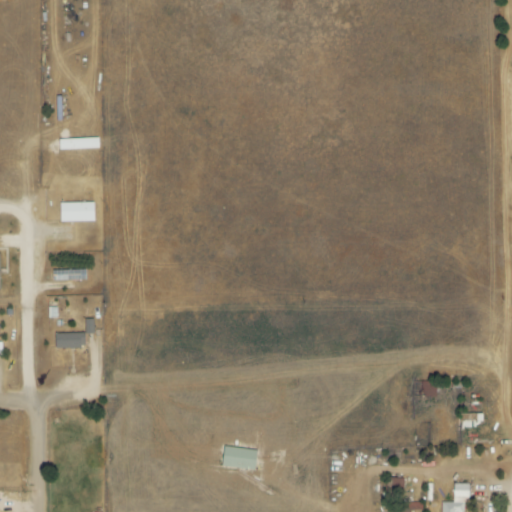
[(59,222),(93,221),(93,202),(58,203),(59,222)]
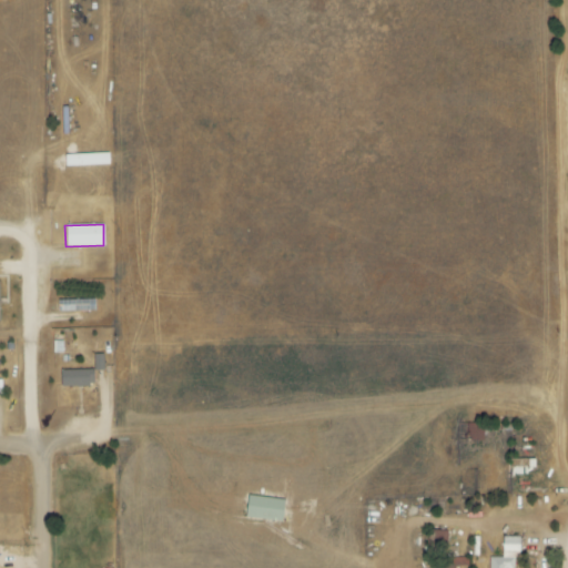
[(94,300),(58,301),(58,312),(94,311),(94,300)]
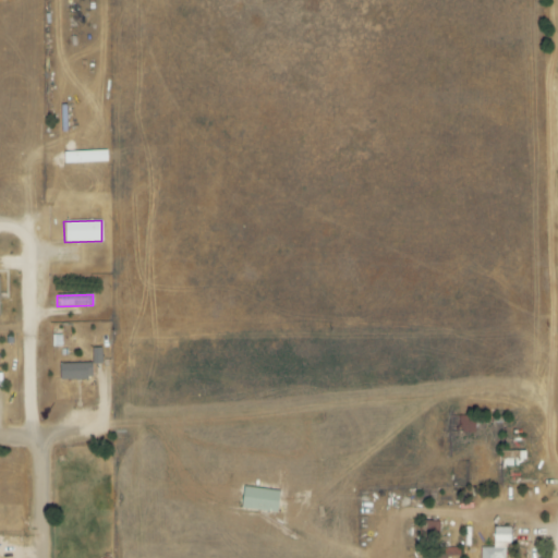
[(100,349),(92,349),(92,364),(101,364),(100,349)]
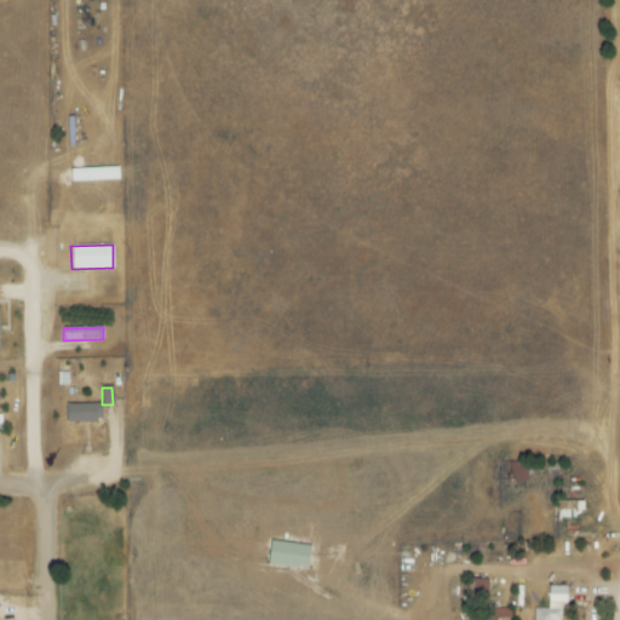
[(101,403),(64,405),(65,423),(102,422),(101,403)]
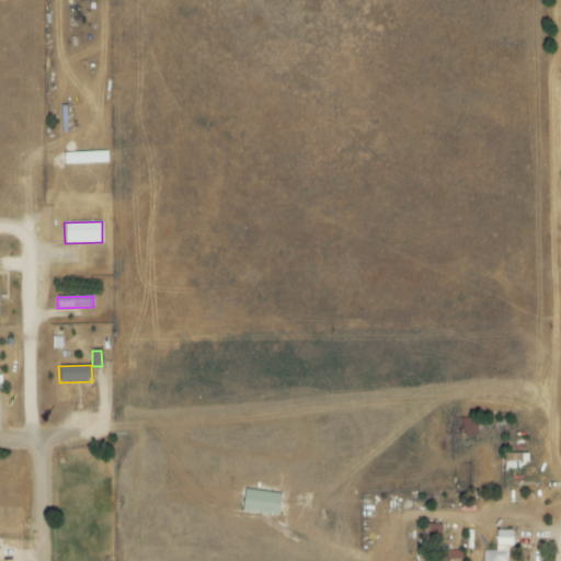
[(431,536),(442,534),(441,524),(430,525),(431,536)]
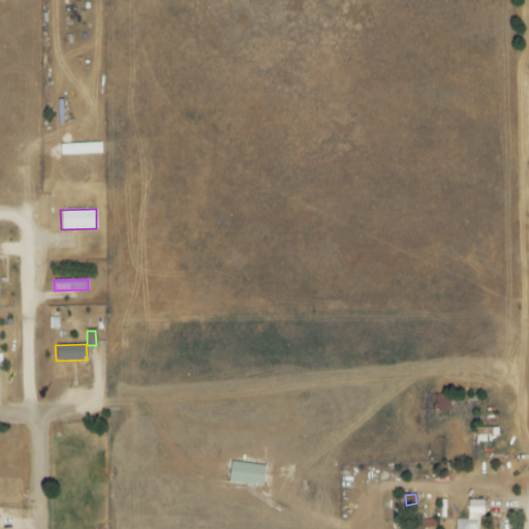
[(484,500),(468,500),(468,520),(456,520),(455,528),(477,528),(477,521),(484,521),(484,500)]
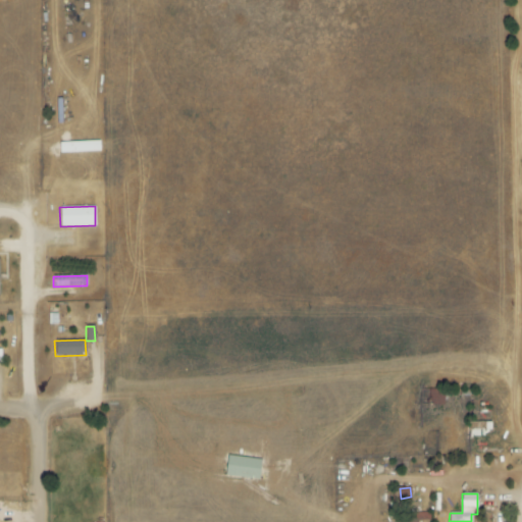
[(430,521),(430,512),(406,512),(405,521),(430,521)]
